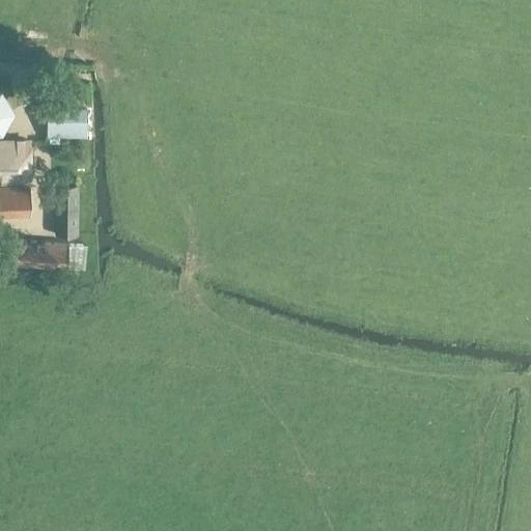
[(0,92),(0,133),(1,134),(12,113),(1,92),(0,92)]
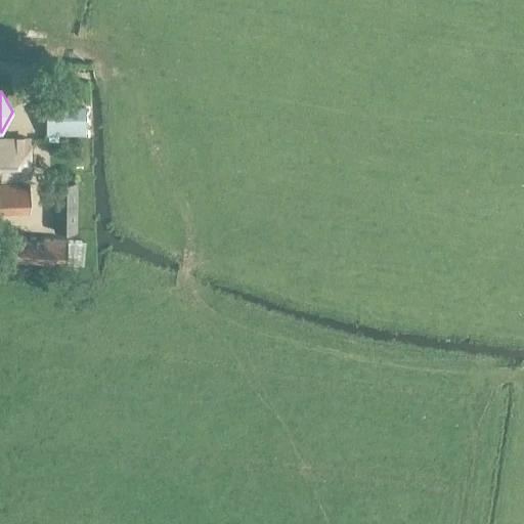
[(85,105),(47,105),(47,133),(85,133),(86,106),(85,105)]
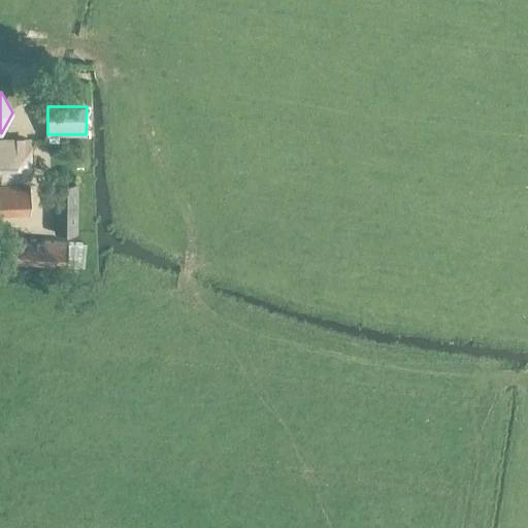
[(0,178),(29,178),(28,138),(0,138),(0,178)]
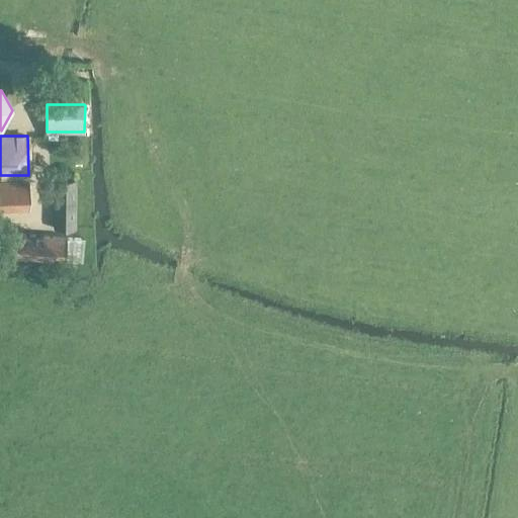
[(75,229),(76,179),(54,179),(53,229),(75,229)]
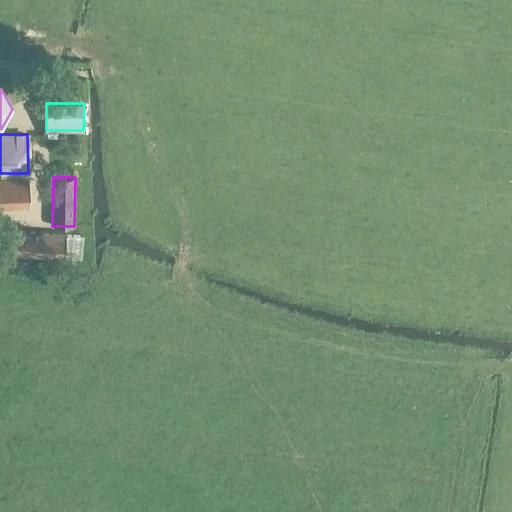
[(28,178),(0,178),(0,205),(29,205),(28,178)]
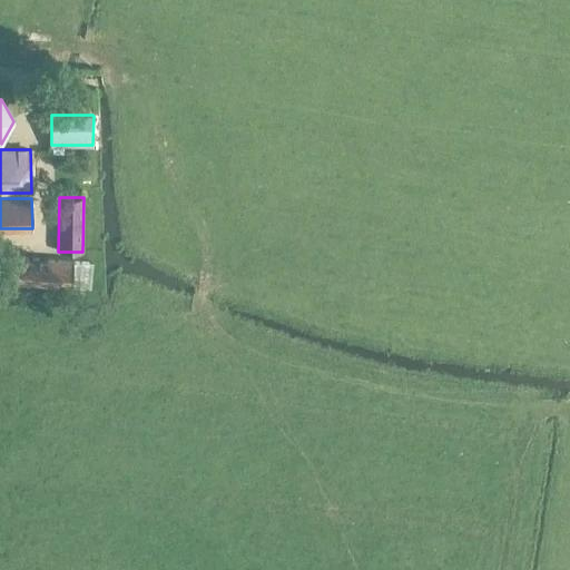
[(12,281),(90,286),(92,262),(15,256),(12,281)]
